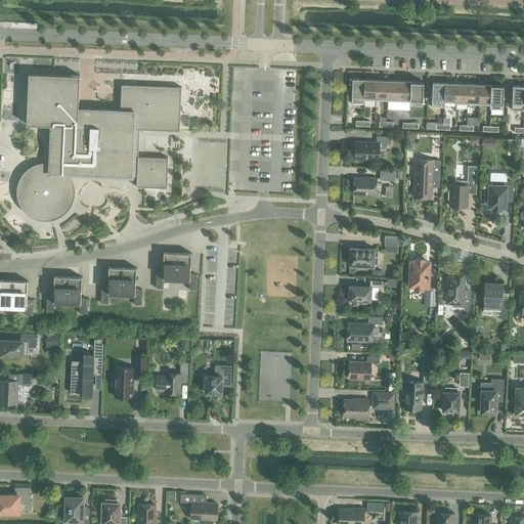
[(29,74),(27,125),(51,125),(50,163),(47,163),(44,163),(41,163),(38,163),(35,164),(33,166),(30,167),(27,169),(25,171),(23,173),(20,176),(19,179),(18,182),(17,184),(17,186),(16,188),(16,191),(16,194),(17,197),(17,200),(18,202),(19,205),(22,207),(23,210),(25,211),(27,213),(29,215),(32,217),(34,218),(38,219),(40,220),(42,220),(45,220),(48,220),(51,220),(54,219),(57,218),(60,216),(63,214),(66,212),(68,210),(70,208),(71,206),(72,204),(73,201),(74,199),(74,197),(75,193),(75,191),(75,189),(75,186),(74,184),(73,182),(72,179),(71,177),(70,176),(69,174),(82,174),(82,175),(132,177),(132,176),(137,177),(136,186),(167,188),(168,158),(138,157),(139,129),(179,131),(181,87),(122,84),(120,111),(78,108),(80,76),(29,74)]
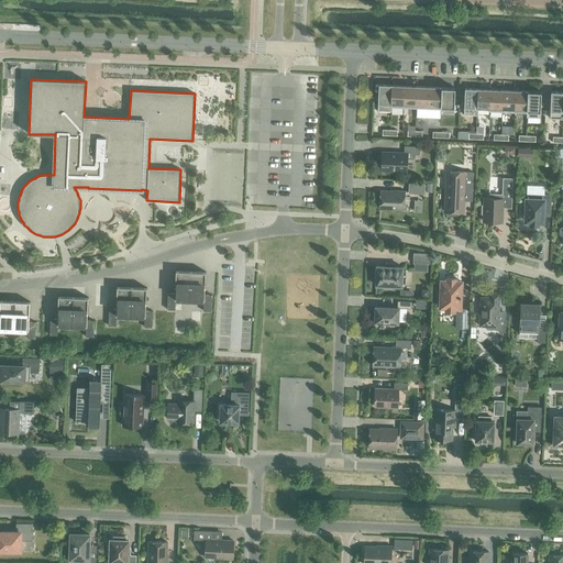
[(392,111),(392,108),(390,108),(392,85),(378,85),(377,111),(392,111)]
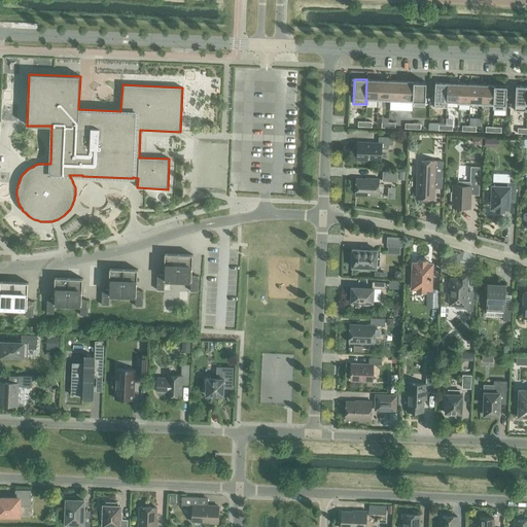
[(365,101),(366,101),(378,101),(379,80),(366,79),(365,101)]
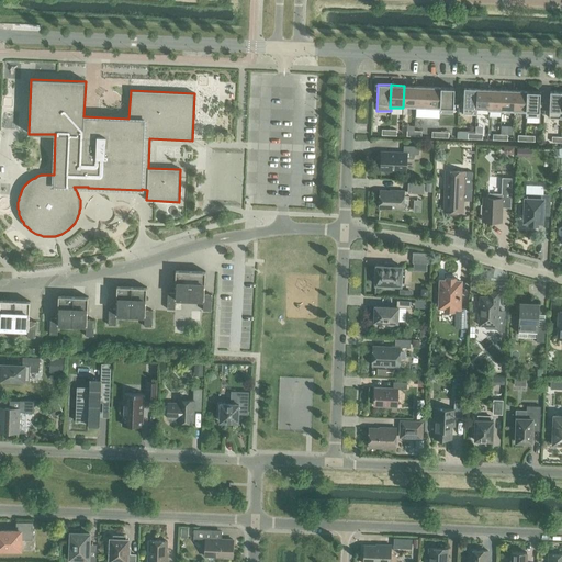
[(403,108),(415,109),(416,86),(404,86),(403,108)]
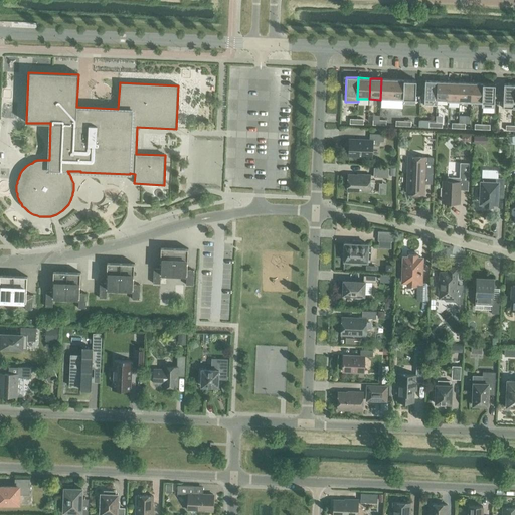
[(380,100),(391,100),(392,79),(381,78),(380,100)]
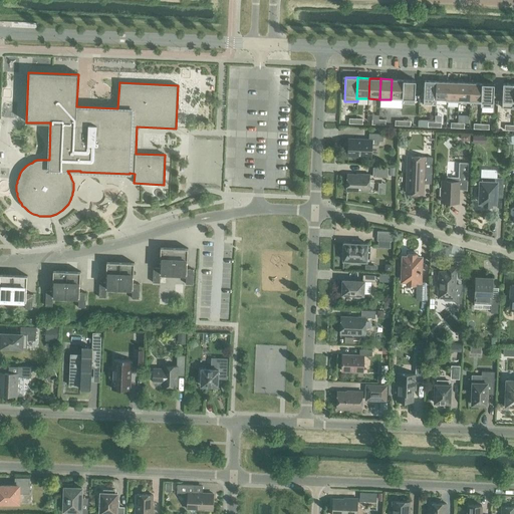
[(391,99),(402,100),(403,100),(404,79),(392,79),(391,99)]
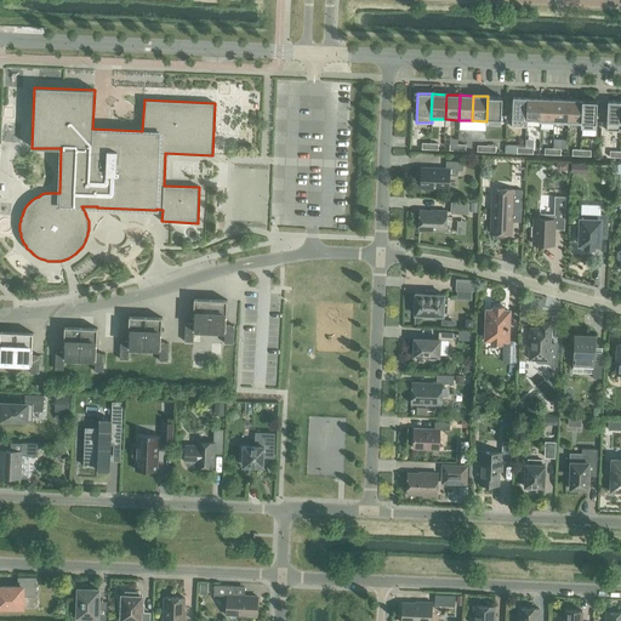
[(486,121),(485,121),(485,125),(501,126),(502,97),(488,96),(486,121)]
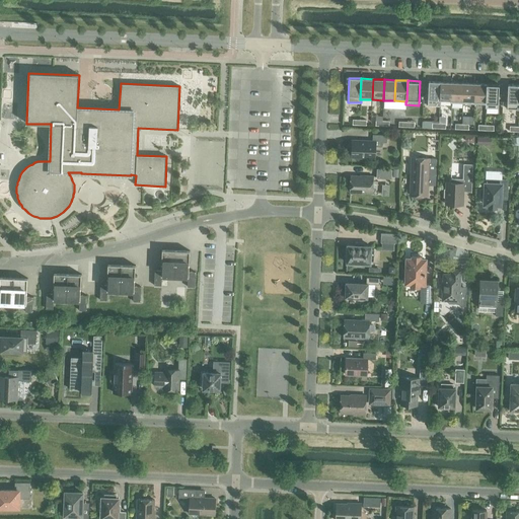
[(440,106),(440,100),(440,82),(429,81),(428,105),(440,106)]
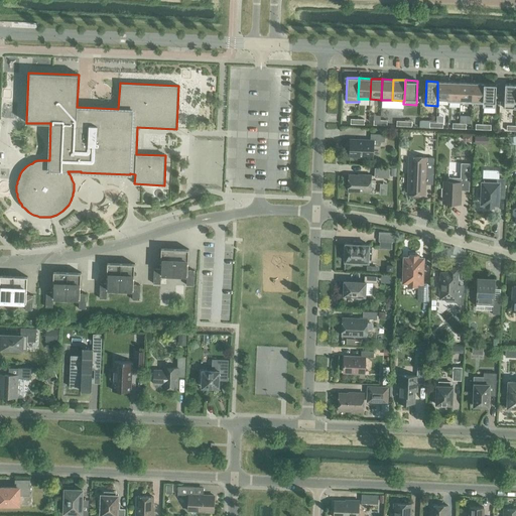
[(437,100),(448,100),(449,82),(437,82),(437,100)]
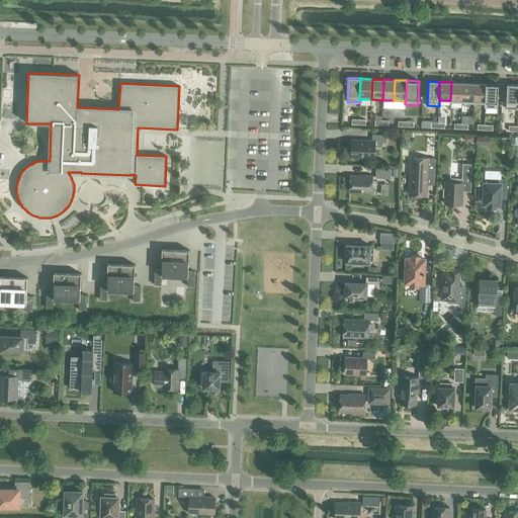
[(449,103),(461,103),(462,83),(451,82),(450,100),(449,103)]
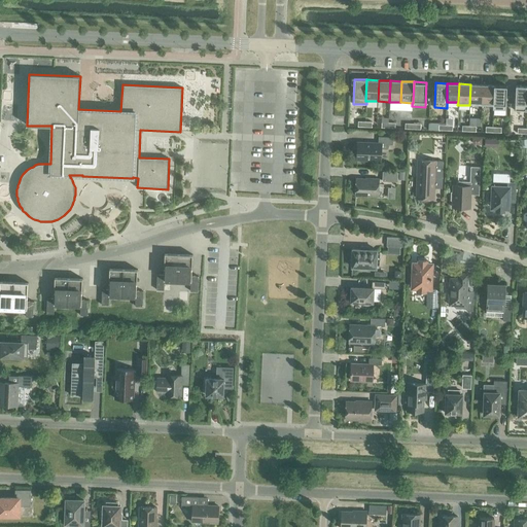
[(469,105),(482,106),(483,84),(470,84),(469,105)]
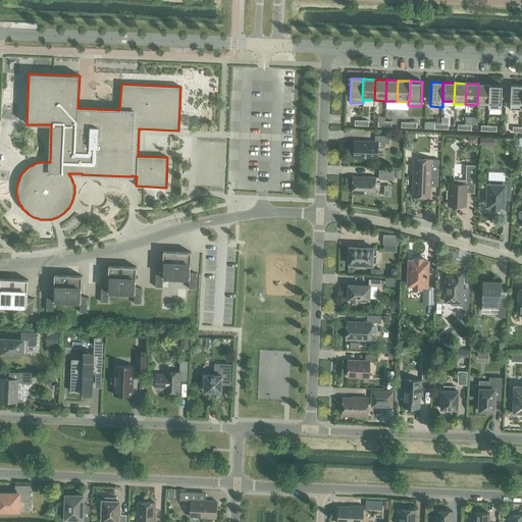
[(477,105),(488,105),(489,85),(478,84),(477,105)]
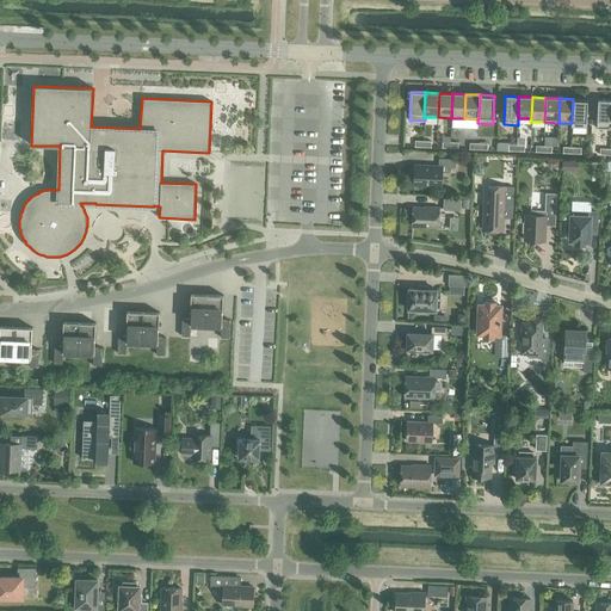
[(572,123),(571,128),(586,128),(587,99),(573,99),(572,123)]
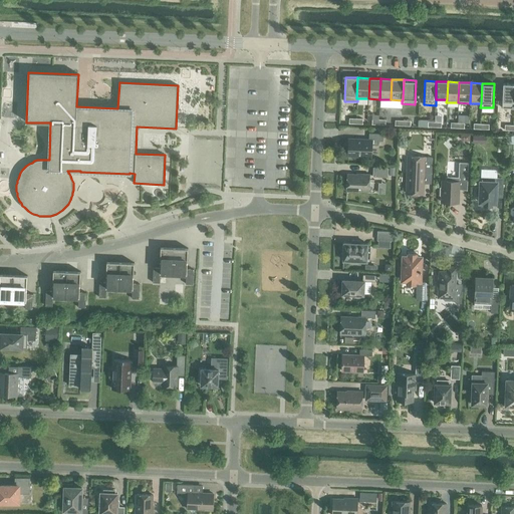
[(513,108),(513,104),(513,102),(513,84),(503,84),(502,107),(513,108)]
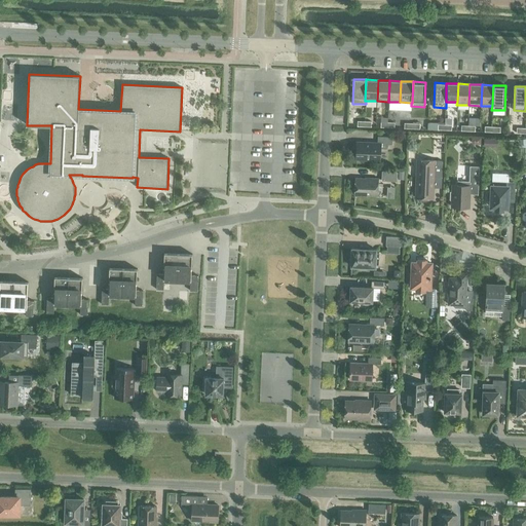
[(355,159),(380,160),(380,149),(386,149),(387,145),(391,145),(392,137),(377,137),(377,143),(357,143),(355,159)]
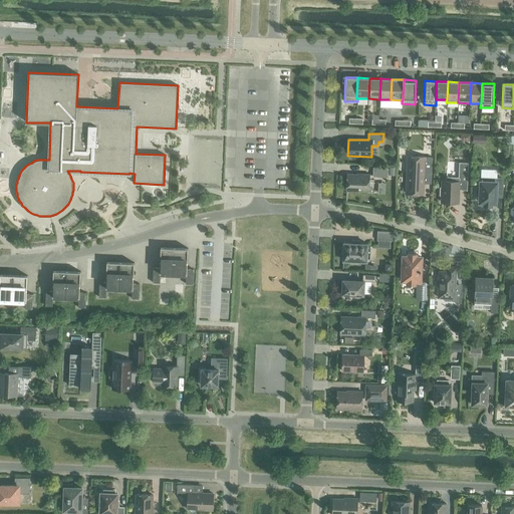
[(406,194),(411,194),(411,195),(412,197),(417,197),(418,195),(418,194),(423,194),(424,174),(432,175),(432,158),(408,156),(406,194)]
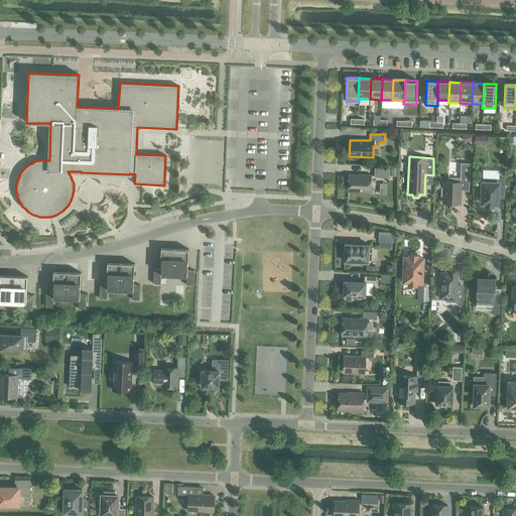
[(441,188),(441,196),(443,197),(443,203),(460,204),(461,185),(469,185),(470,163),(461,163),(460,178),(448,177),(447,179),(446,181),(443,181),(443,188),(441,188)]
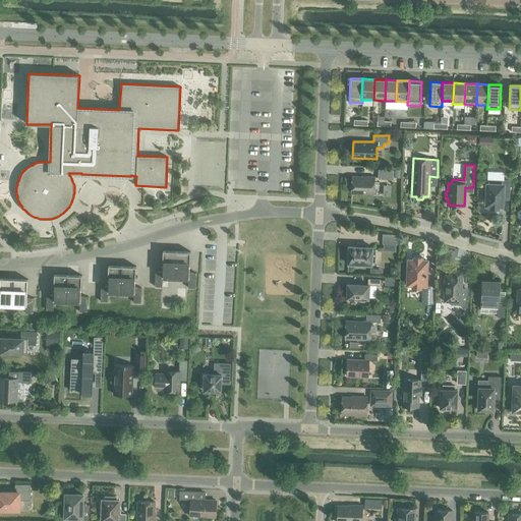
[(379,170),(378,179),(393,179),(393,170),(379,170)]
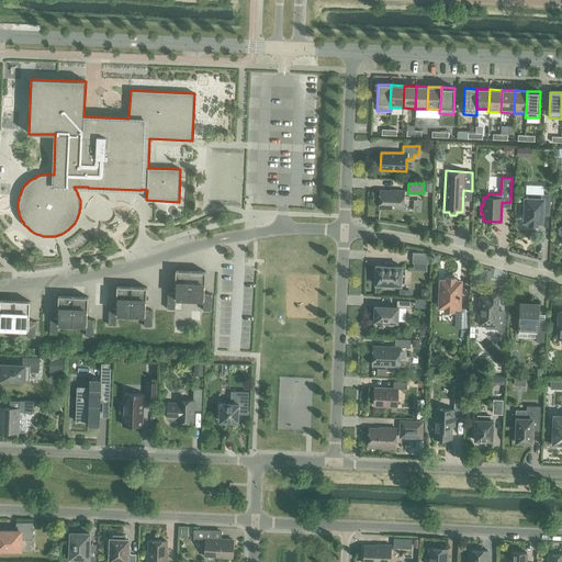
[(379,209),(403,210),(404,191),(395,190),(395,191),(391,191),(380,190),(379,209)]
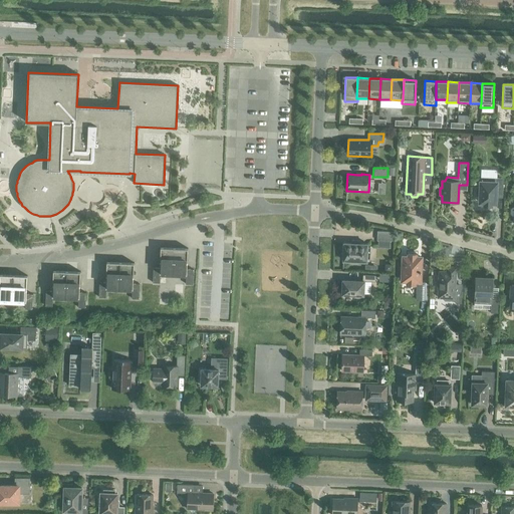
[(477,188),(476,195),(480,195),(480,202),(483,203),(483,206),(491,207),(492,203),(496,203),(496,194),(502,194),(503,178),(489,178),(489,182),(480,182),(480,188),(477,188)]
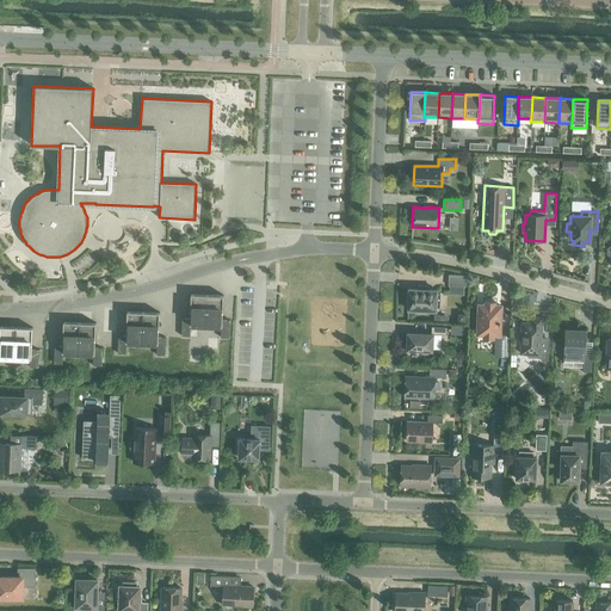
[(449,285),(466,287),(466,276),(449,275),(449,285)]
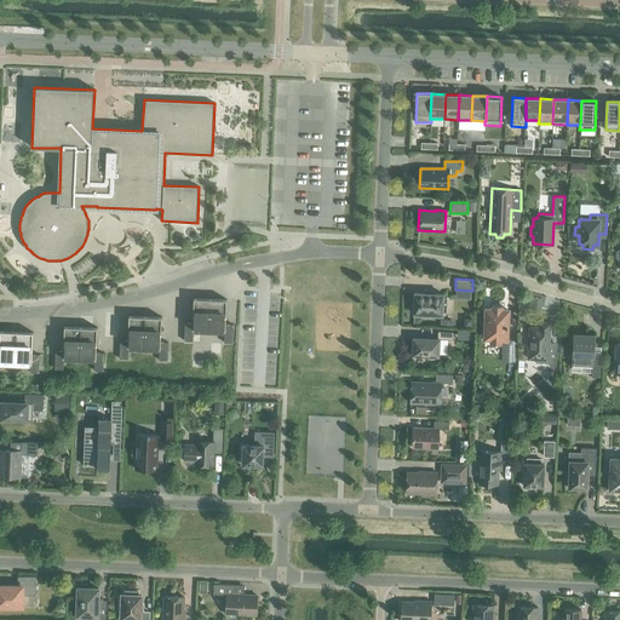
[(414,314),(424,315),(424,316),(431,317),(432,315),(442,315),(442,311),(446,311),(447,298),(443,298),(443,294),(434,294),(434,292),(424,291),(424,293),(414,293),(414,314)]
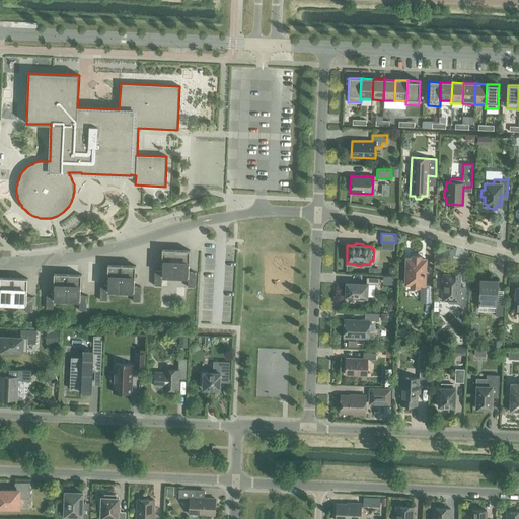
[(161,279),(174,280),(175,250),(162,249),(161,271),(154,270),(154,285),(161,286),(161,279)]
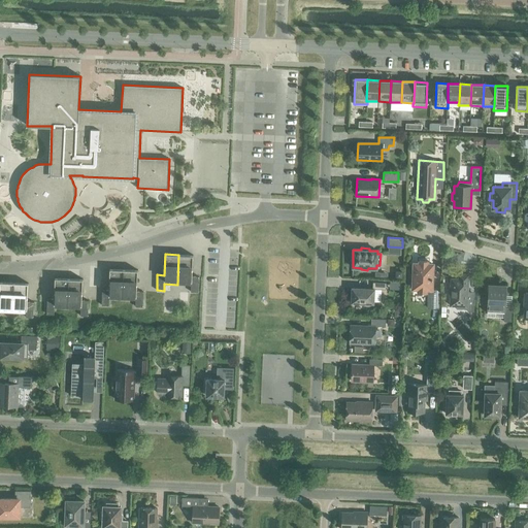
[(178,255),(177,285),(191,285),(191,292),(198,292),(198,276),(192,276),(193,255),(178,255)]
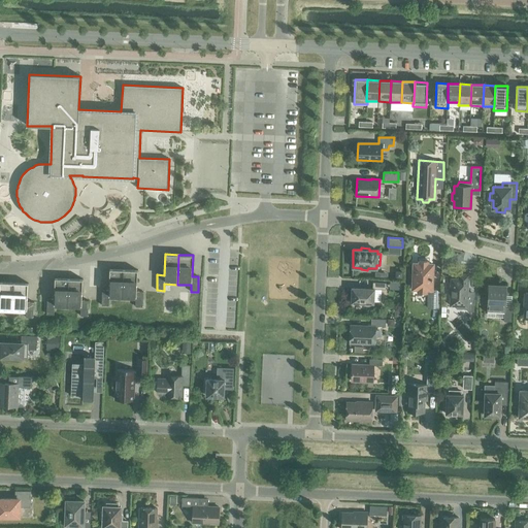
[(419,260),(419,263),(414,263),(414,277),(410,276),(409,286),(413,286),(413,288),(418,288),(418,292),(426,292),(427,289),(431,289),(432,264),(428,264),(428,261),(419,260)]
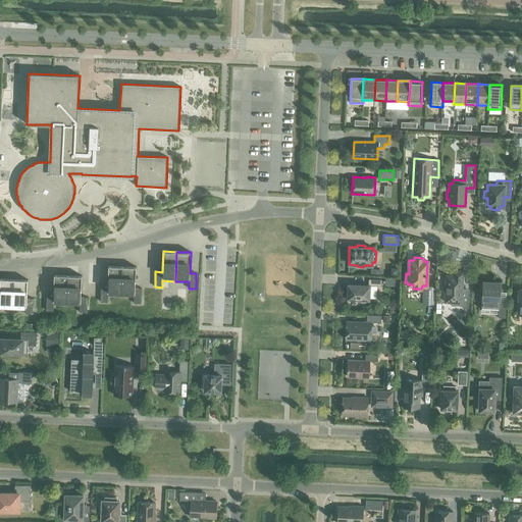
[(108,296),(120,296),(122,266),(108,266),(107,286),(101,286),(100,302),(107,302),(108,296)]
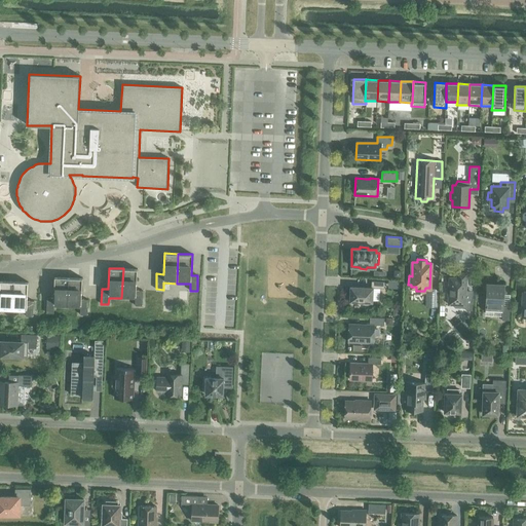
[(123,268),(121,298),(135,299),(135,305),(142,306),(143,291),(136,290),(137,269),(123,268)]
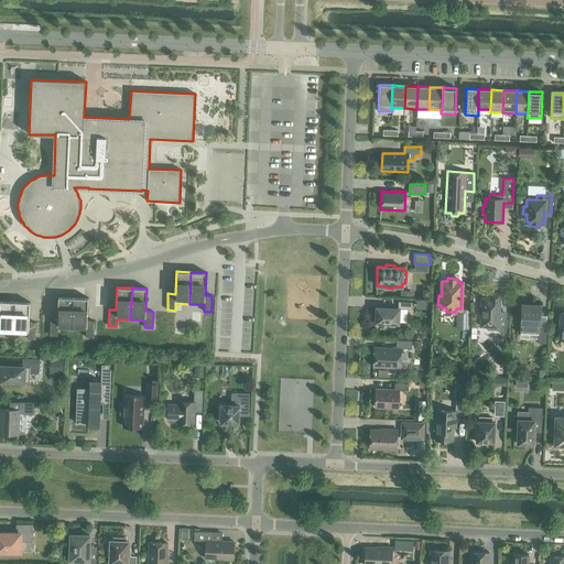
[(501,314),(499,313),(500,293),(490,293),(490,299),(483,299),(481,308),(480,310),(479,315),(481,316),(480,326),(486,326),(486,328),(487,329),(498,331),(500,333),(506,333),(507,315),(501,314)]
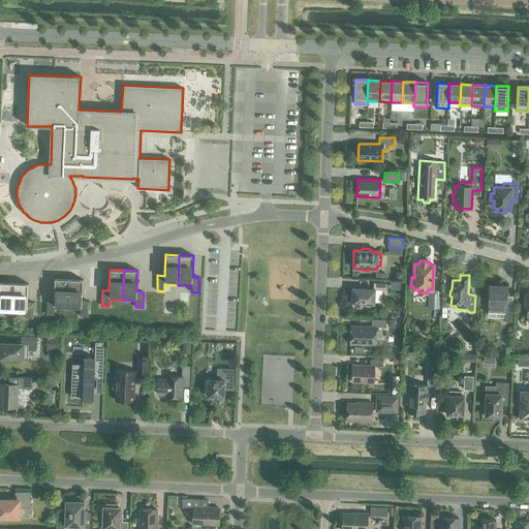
[(54,309),(67,309),(68,279),(55,278),(54,300),(48,300),(47,315),(54,315),(54,309)]
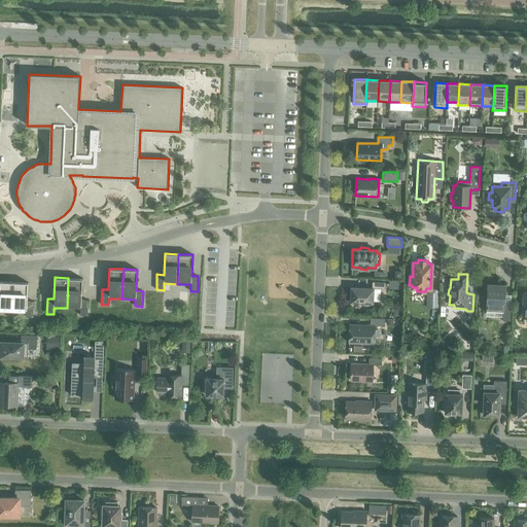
[(68,278),(67,308),(80,309),(80,315),(88,315),(88,300),(81,300),(82,279),(68,278)]
